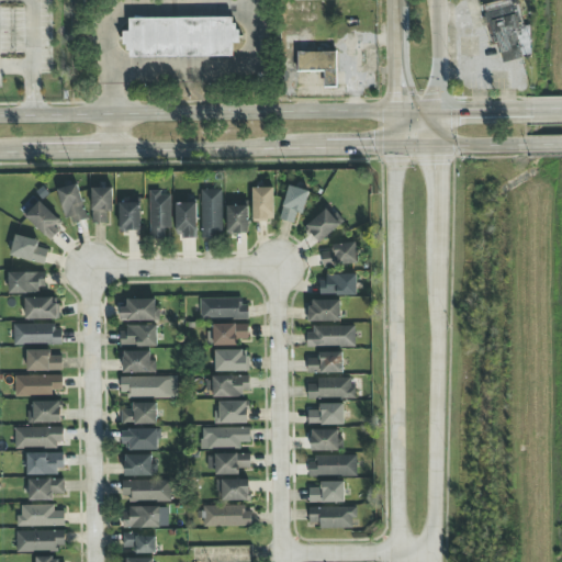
[(501,63),(534,55),(527,25),(523,26),(517,1),(496,6),(495,2),(483,6),(492,43),(496,43),(501,63)]
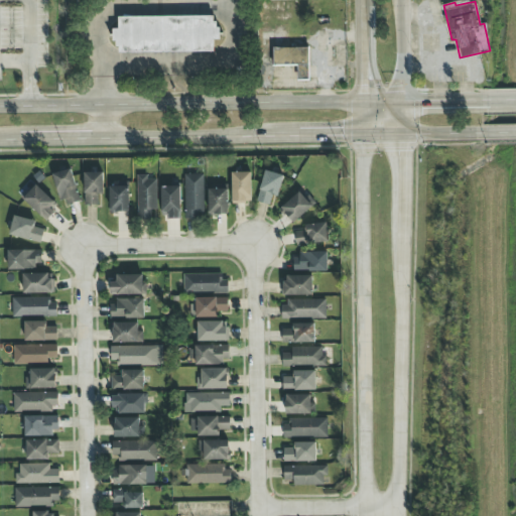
[(118,17),(118,29),(114,29),(115,52),(214,51),(214,40),(217,40),(217,16),(118,17)]
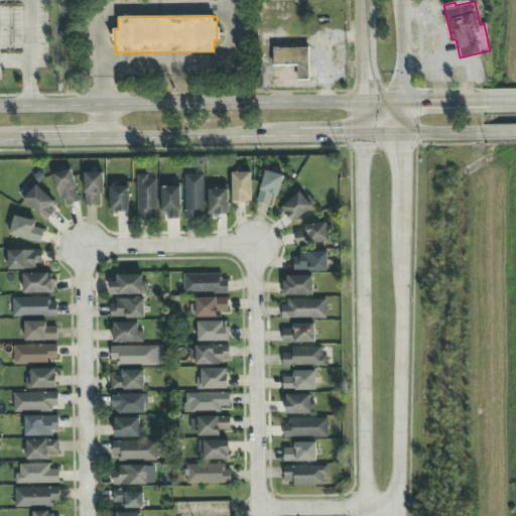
[(309,48),(272,47),(272,66),(297,67),(296,81),(308,81),(309,48)]
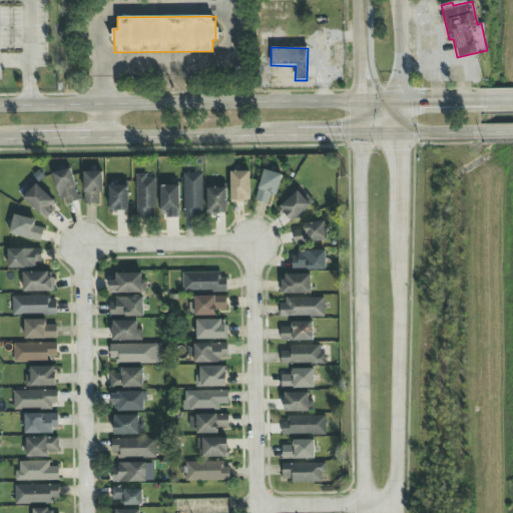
[(78,199),(71,168),(52,172),(59,203),(78,199)]
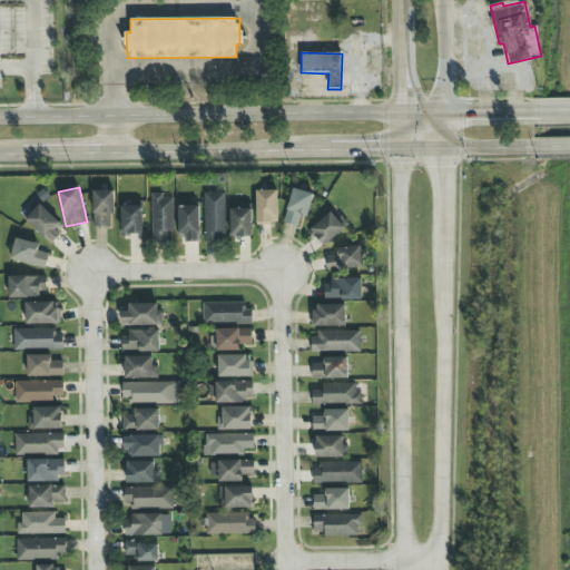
[(282,223),(297,227),(301,216),(306,217),(313,194),(293,187),(282,223)]
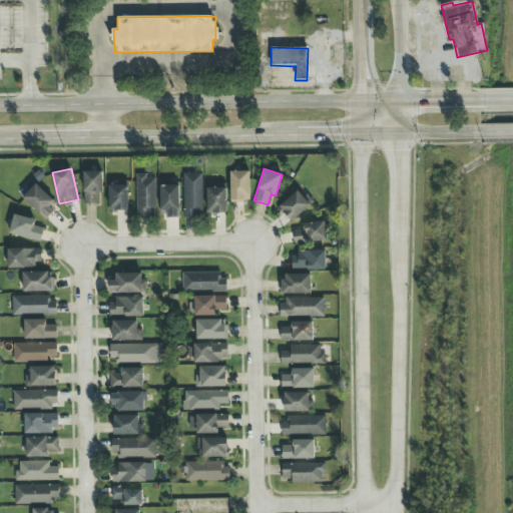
[(103,171),(83,171),(83,203),(97,203),(97,193),(102,193),(103,171)]
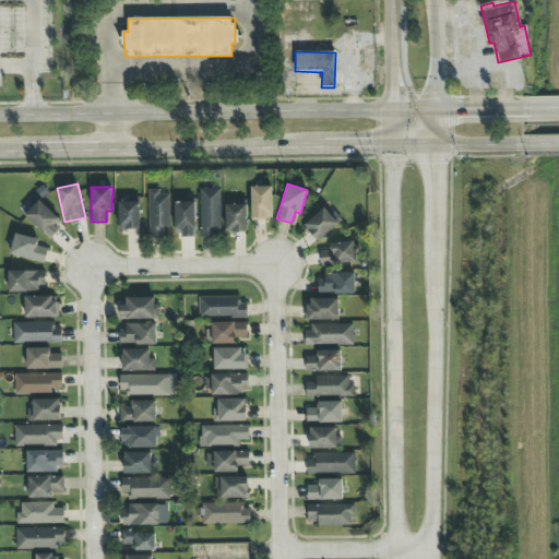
[(251,219),(272,219),(272,187),(250,187),(251,219)]
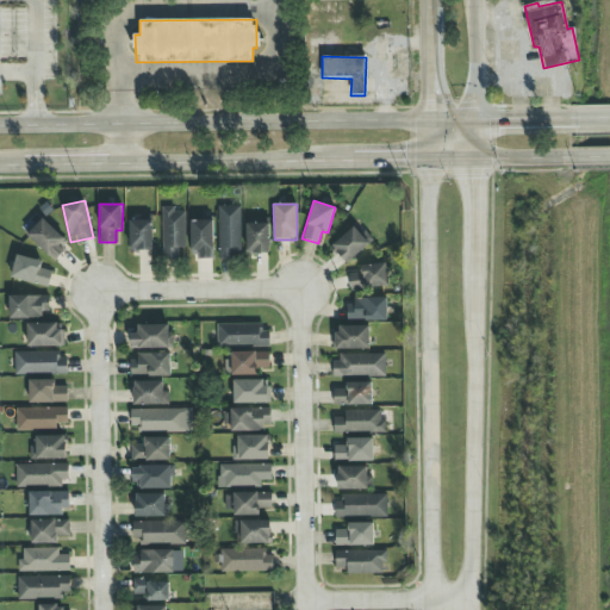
[(241,205),(217,206),(218,259),(235,259),(235,249),(241,249),(241,205)]
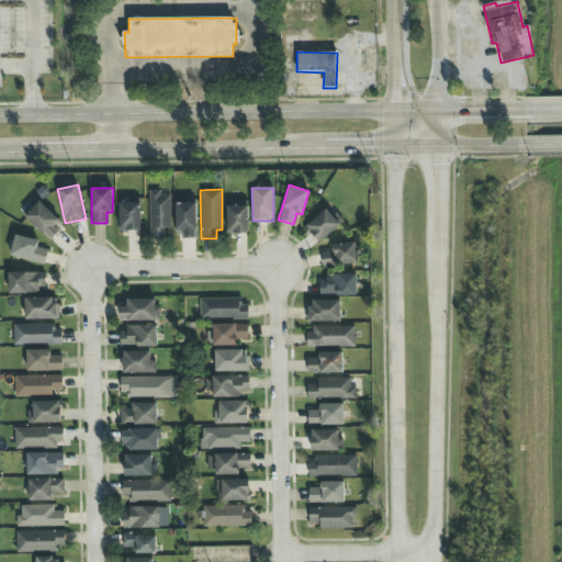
[(170,228),(171,192),(149,191),(149,239),(165,239),(165,228),(170,228)]
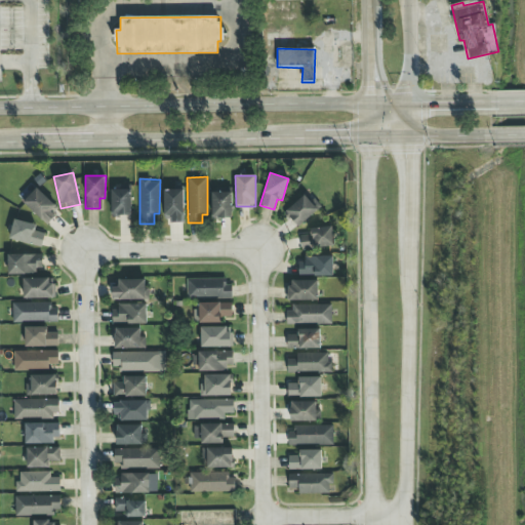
[(58,208),(36,188),(23,202),(45,223),(58,208)]
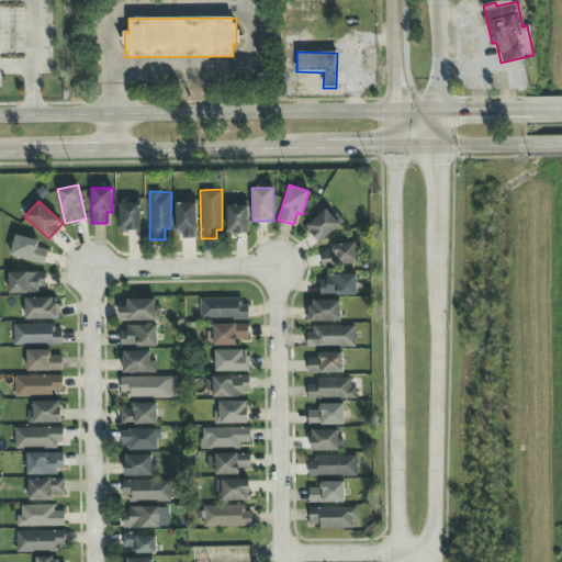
[(139,202),(119,203),(120,232),(141,231),(139,202)]
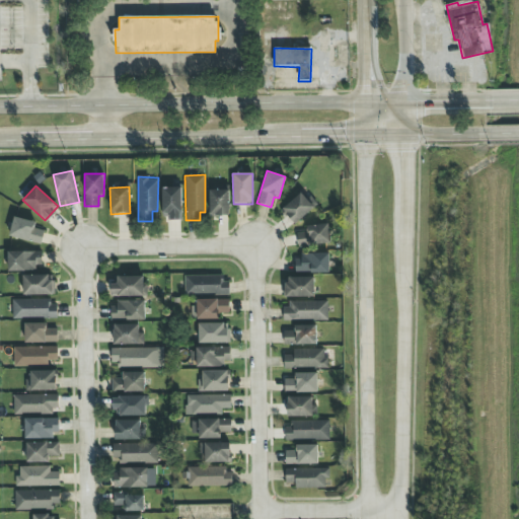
[(181,188),(162,188),(161,220),(180,220),(181,188)]
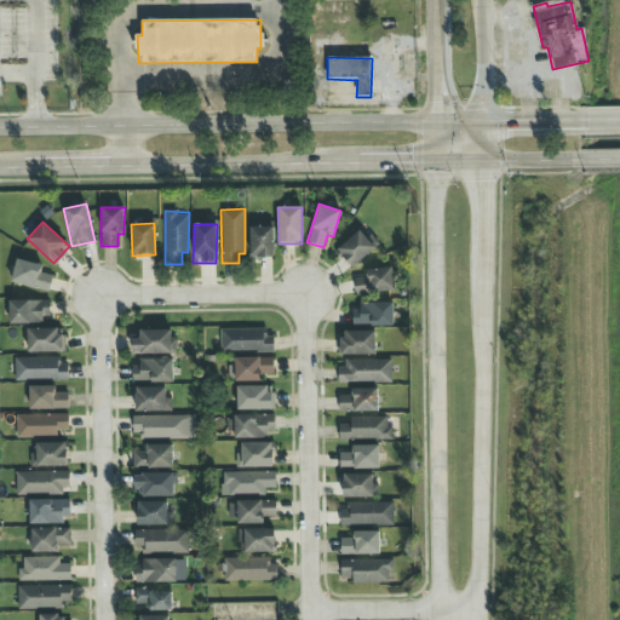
[(274,257),(273,227),(248,227),(250,258),(274,257)]
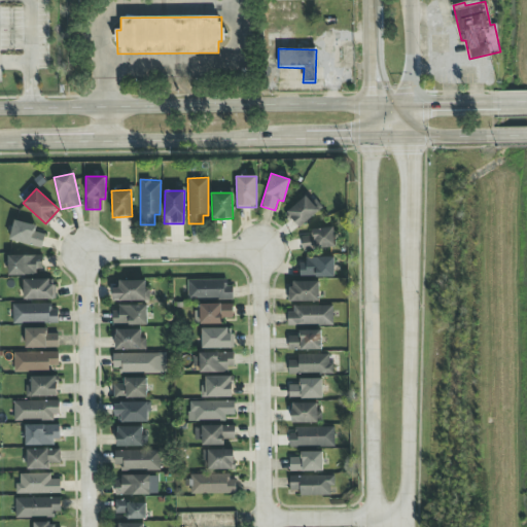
[(300,229),(318,210),(305,196),(285,213),(300,229)]
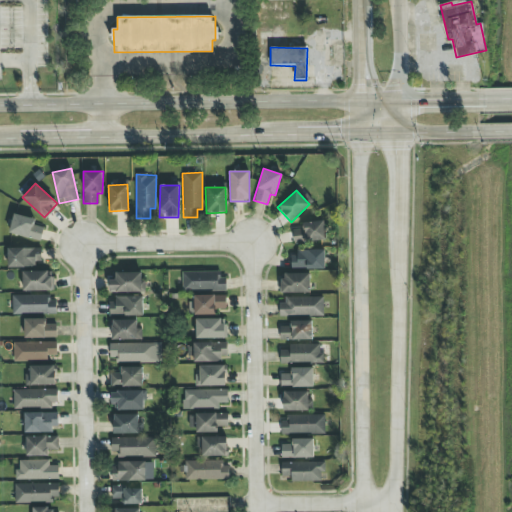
[(33,225),(35,219),(14,213),(8,232),(40,242),(44,228),(33,225)]
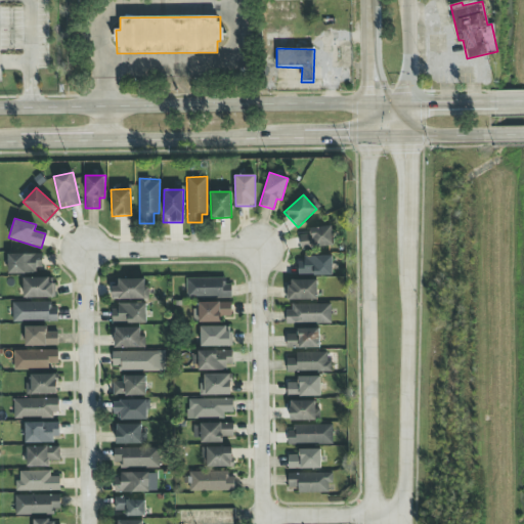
[(333,246),(332,226),(309,228),(309,234),(300,235),(302,249),(333,246)]
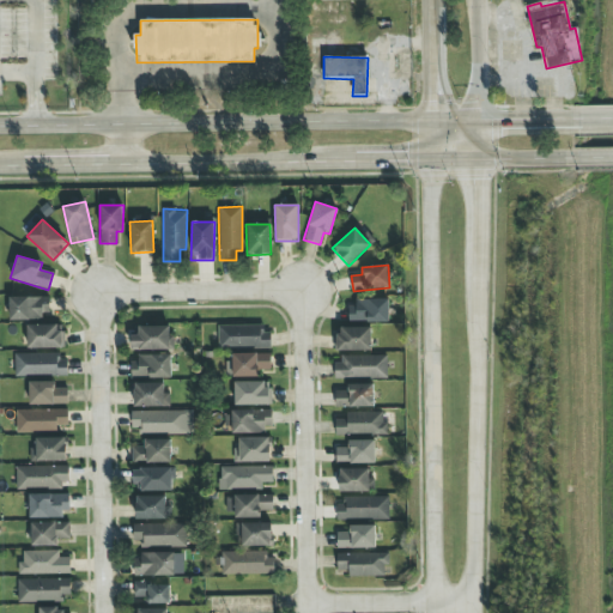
[(49,297),(8,297),(10,320),(49,319),(49,297)]
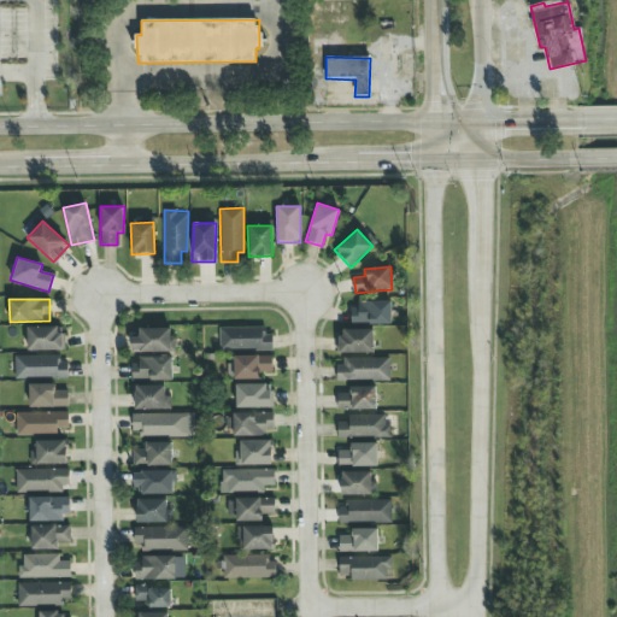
[(391,323),(391,301),(351,303),(351,324),(391,323)]
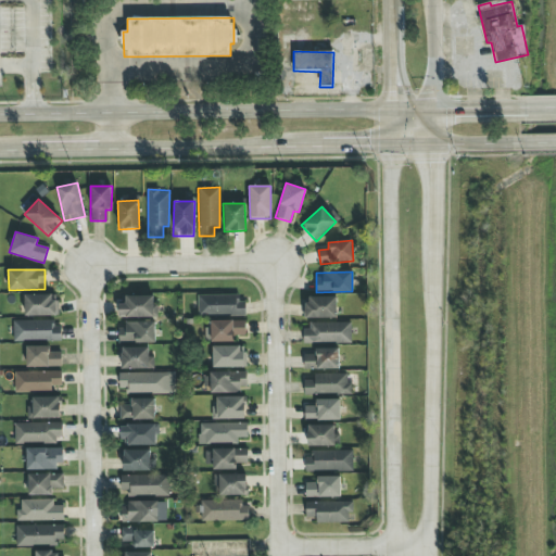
[(24,316),(55,316),(55,294),(24,295),(24,316)]
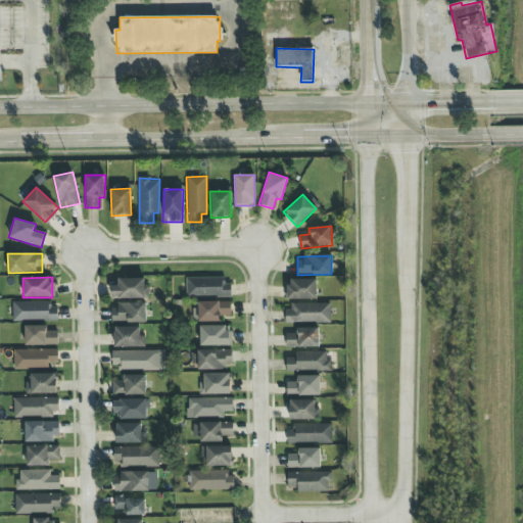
[(117,279),(117,286),(111,286),(111,299),(145,298),(145,278),(117,279)]
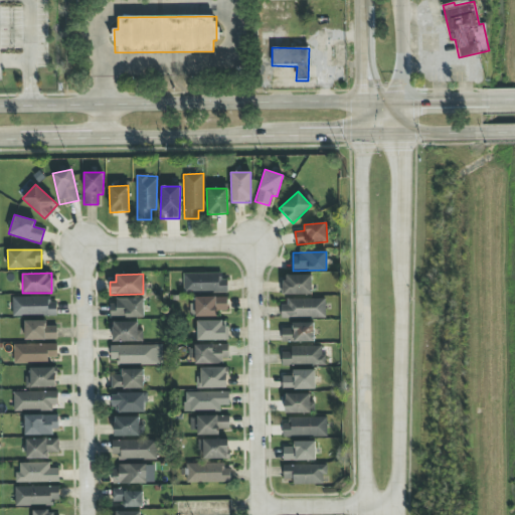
[(221,274),(183,274),(183,292),(226,292),(226,280),(221,280),(221,274)]
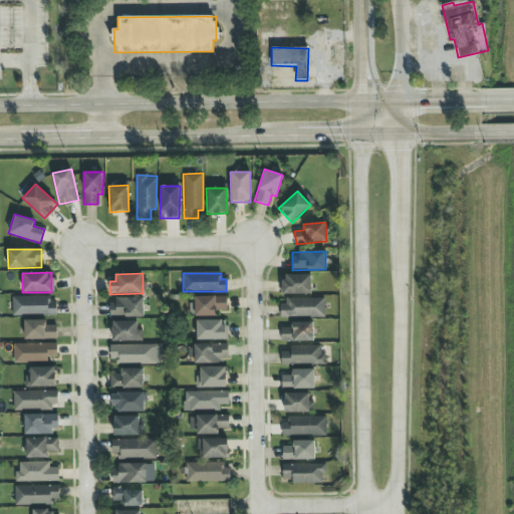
[(282,294),(311,294),(310,274),(281,275),(282,294)]
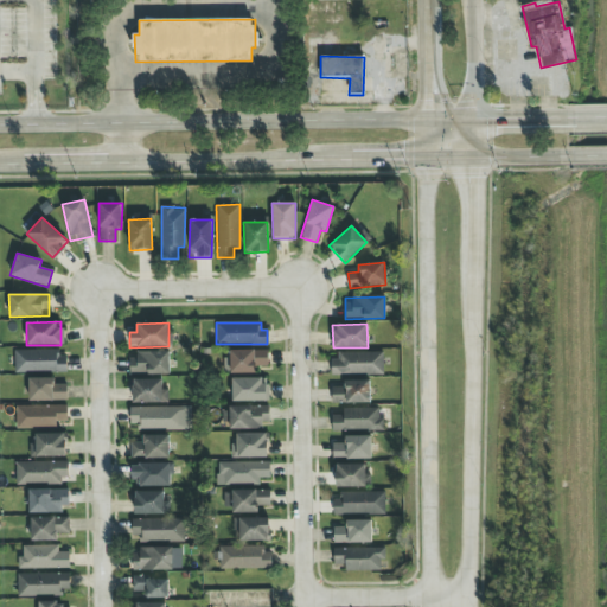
[(14,371),(66,372),(66,350),(14,350),(14,371)]
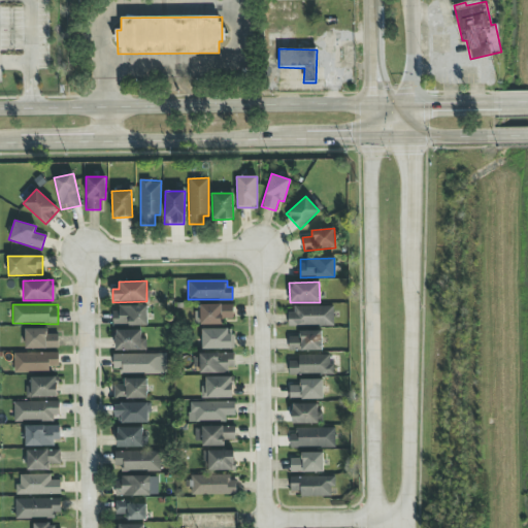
[(199,304),(200,325),(223,325),(223,319),(233,319),(232,304),(199,304)]
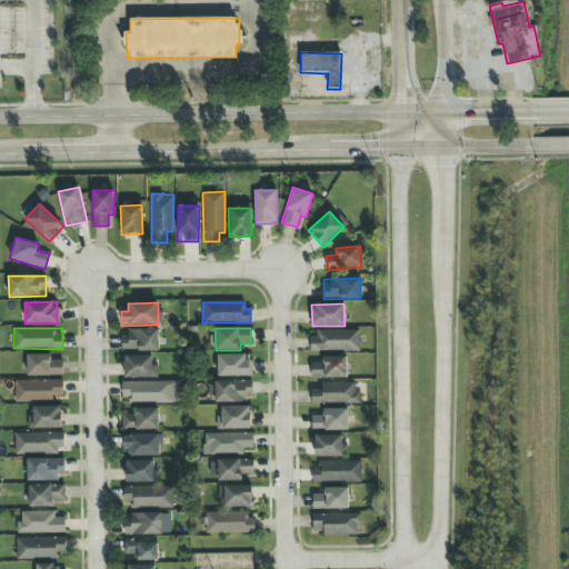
[(311,329),(311,351),(358,351),(358,330),(311,329)]
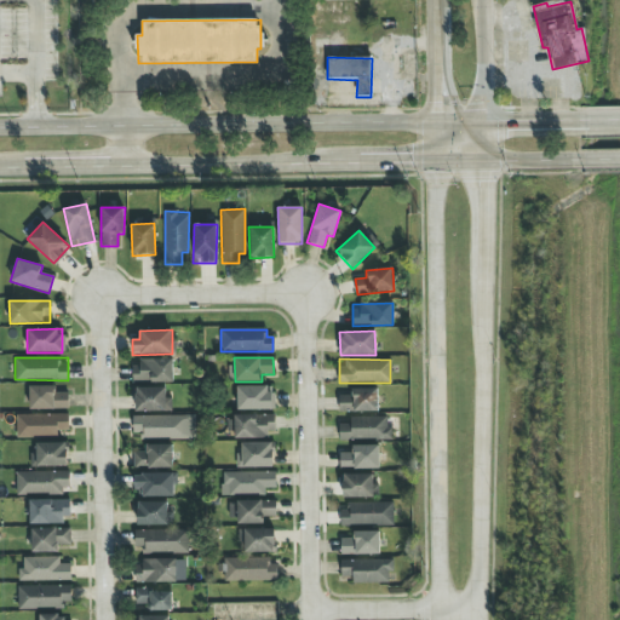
[(172,361),(132,360),(132,382),(172,383),(172,361)]
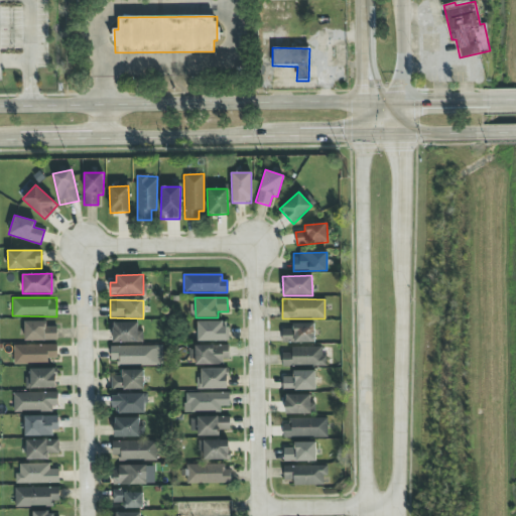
[(197,321),(197,342),(228,341),(228,326),(222,326),(222,320),(197,321)]
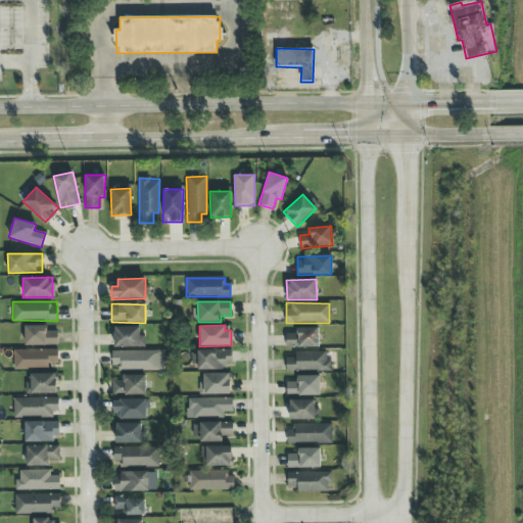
[(25,345),(57,345),(57,331),(47,331),(47,326),(25,326),(25,345)]
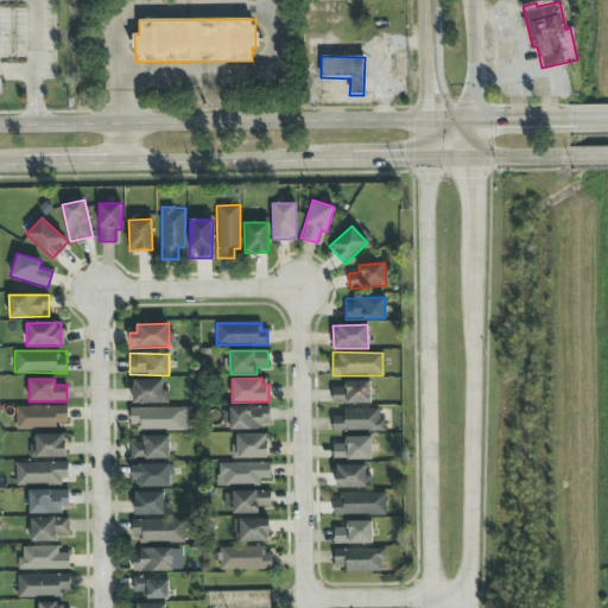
[(166,404),(166,380),(131,380),(131,404),(166,404)]
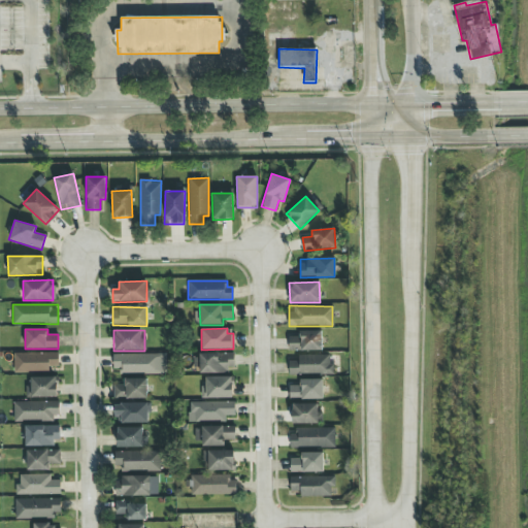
[(288,336),(289,351),(321,350),(321,330),(298,331),(298,336),(288,336)]
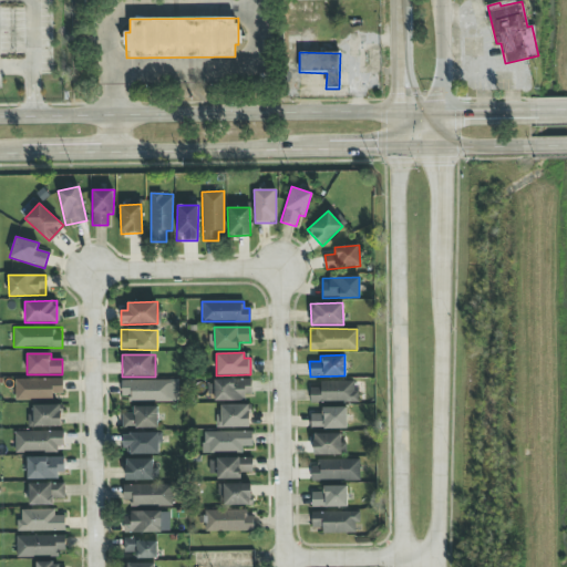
[(63,379),(14,380),(14,401),(53,400),(53,393),(63,393),(63,379)]
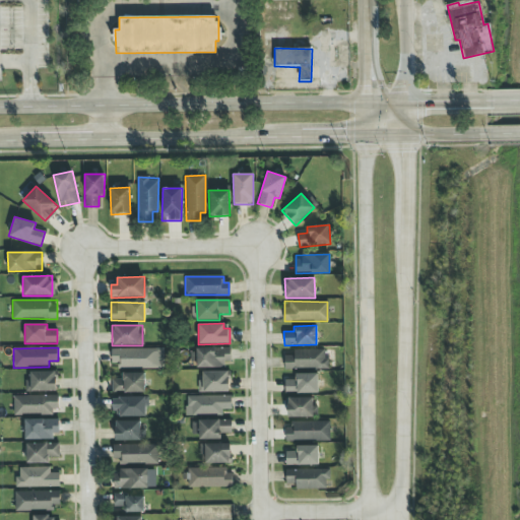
[(164,349),(114,348),(114,368),(164,369),(164,349)]
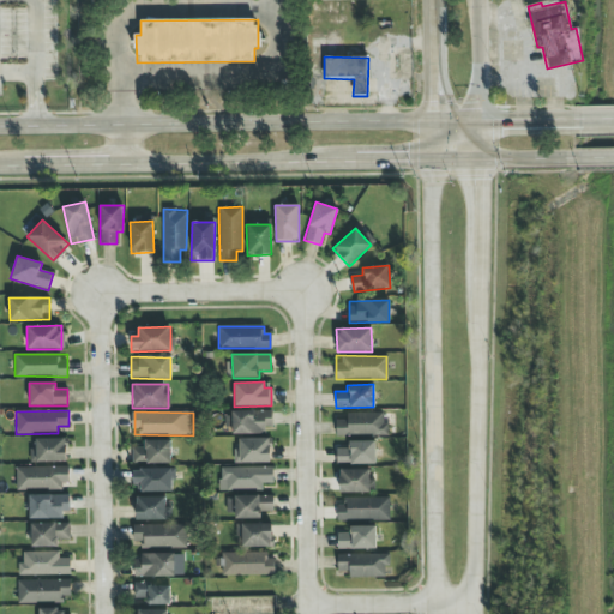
[(272,433),(272,411),(232,411),(232,433),(272,433)]
